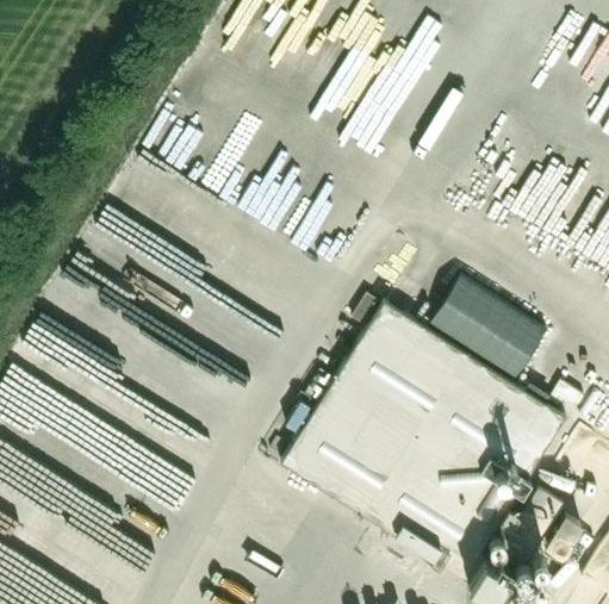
[(260,49),(322,79),(354,12),(330,1),(318,26),(299,17),(305,6),(292,0),(265,0),(259,16),(272,23),(260,49)]
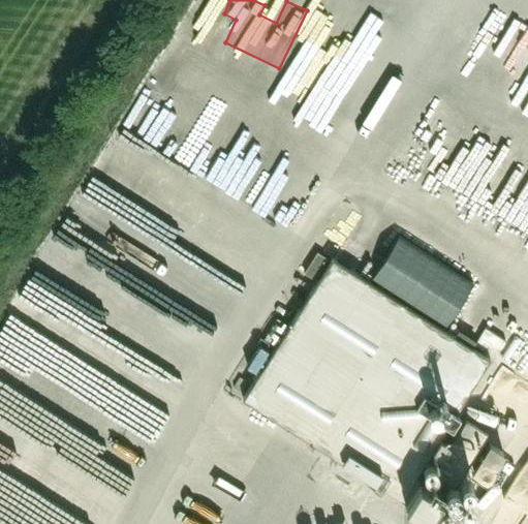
[(389,0),(387,1),(402,10),(407,0),(389,0)]
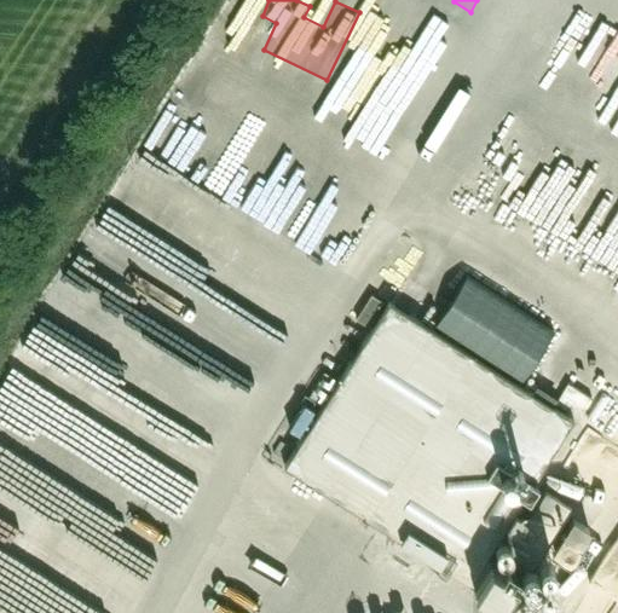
[(429,47),(442,29),(425,18),(413,36),(429,47)]
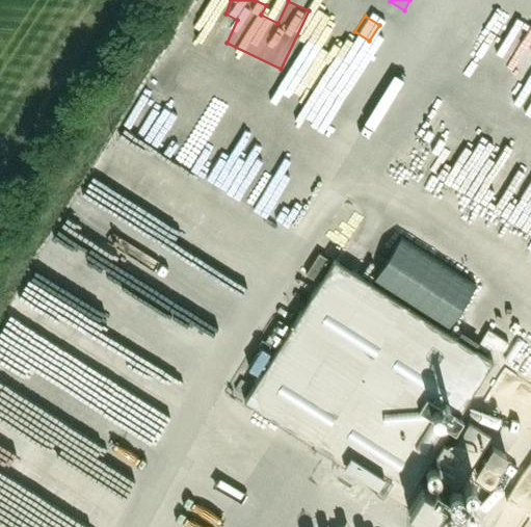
[(336,37),(318,26),(285,81),(306,94),(317,74),(333,83),(348,56),(330,46),(336,37)]
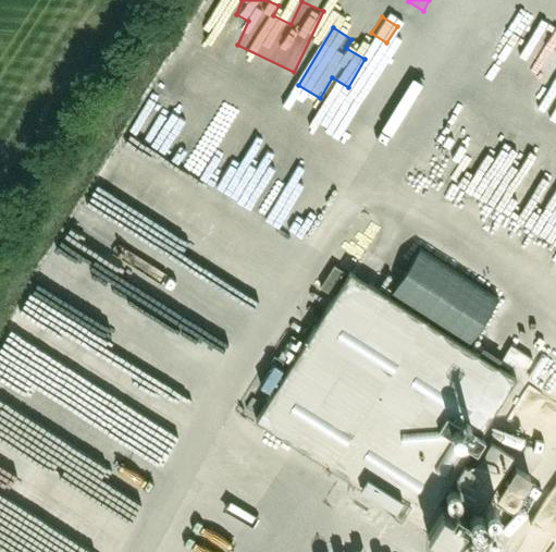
[(246,119),(233,111),(200,163),(238,188),(285,115),(258,98),(246,119)]
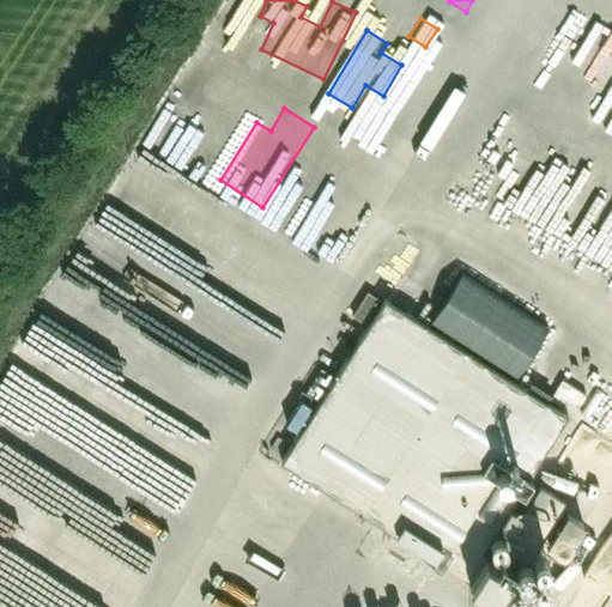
[(574,177),(585,182),(591,164),(580,159),(574,177)]
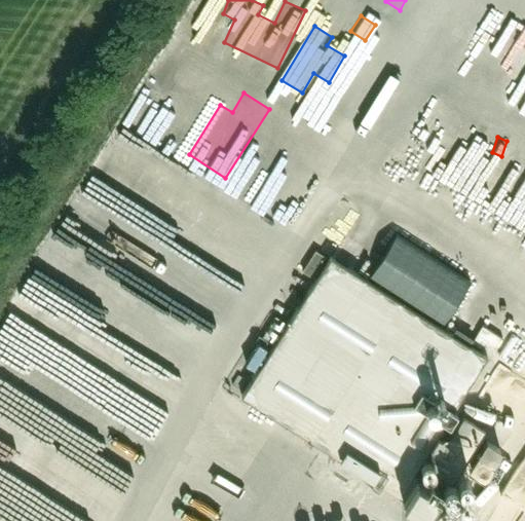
[(421,154),(411,179),(423,184),(435,160),(421,154)]
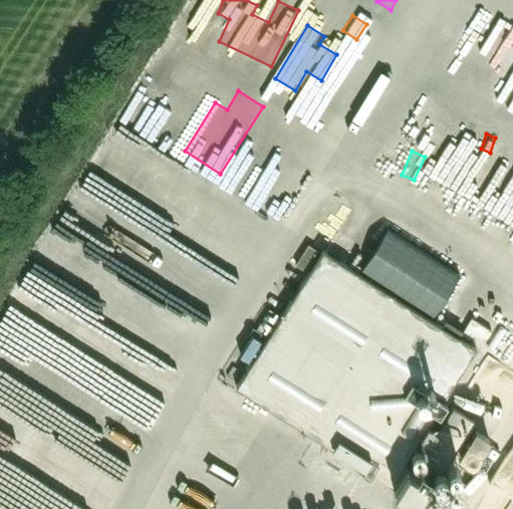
[(370,278),(404,294),(422,258),(389,242),(370,278)]
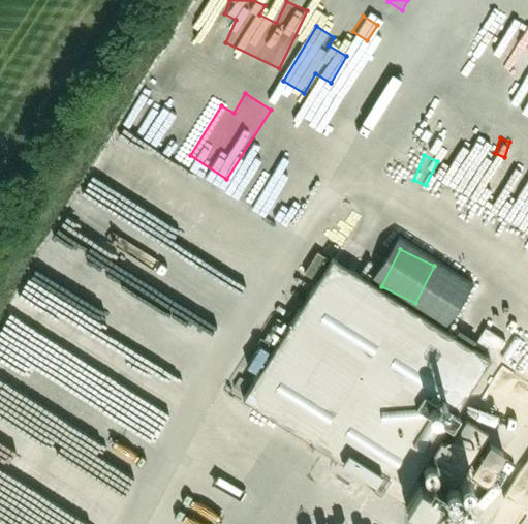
[(415,482),(491,365),(333,263),(243,403),(430,523),(464,523),(469,516),(415,482)]
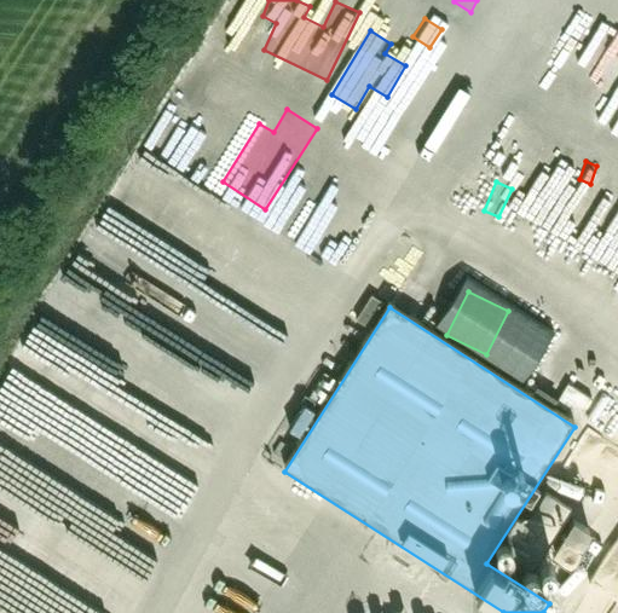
[(601,421),(594,395),(570,402),(576,427),(601,421)]
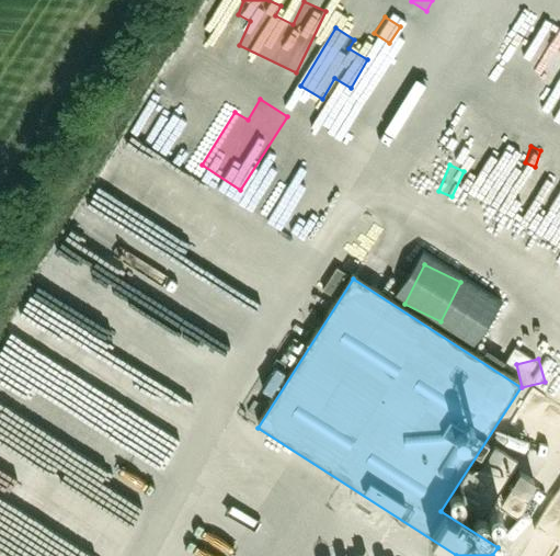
[(66,399),(10,361),(0,375),(0,386),(52,421),(66,399)]
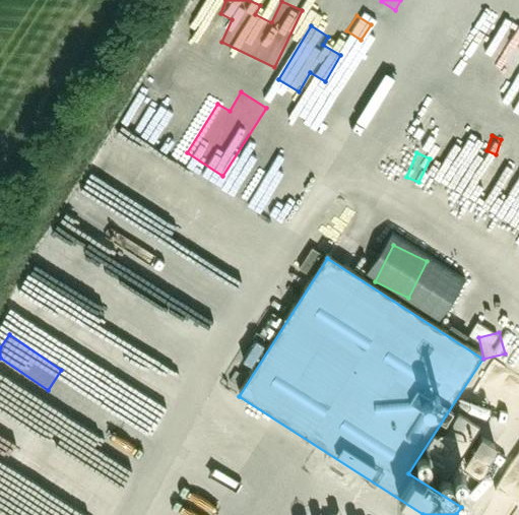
[(455,416),(424,467),(446,480),(477,430),(455,416)]
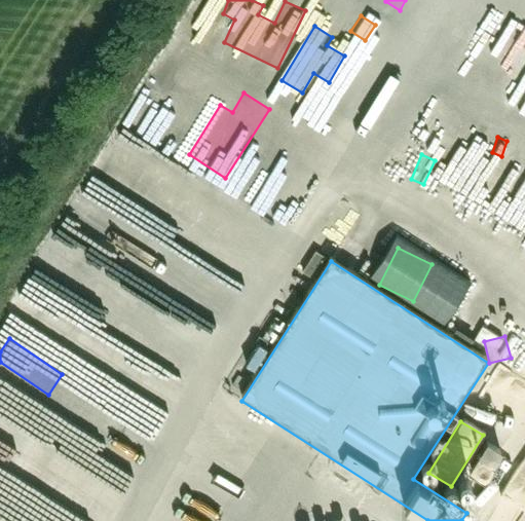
[(484,445),(469,470),(483,478),(498,454),(484,445)]
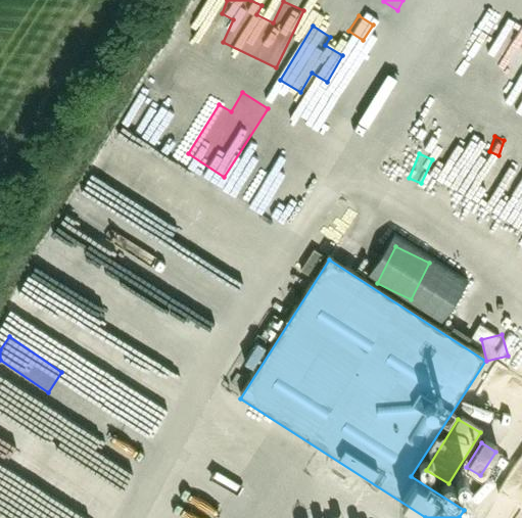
[(494,472),(477,490),(484,498),(503,479),(494,472)]
